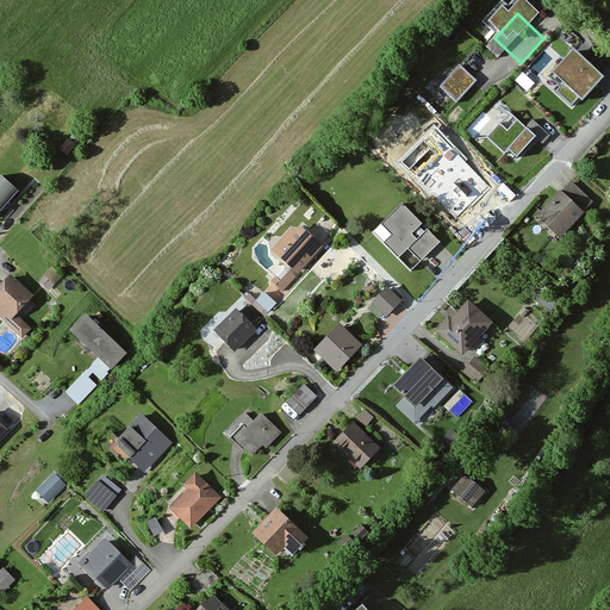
[(572,107),(603,75),(576,50),(549,78),(560,87),(555,92),(572,107)]
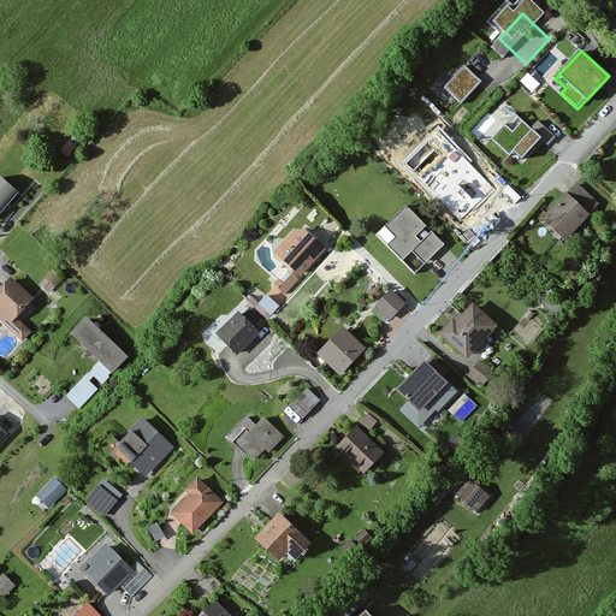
[(461,102),(481,81),(465,65),(444,87),(461,102)]
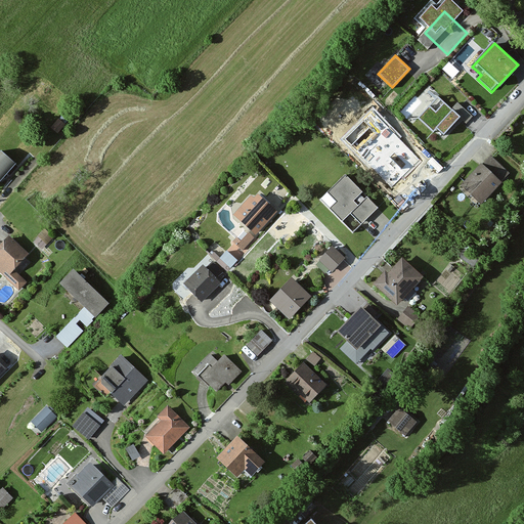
[(436,95),(418,116),(445,141),(465,121),(436,95)]
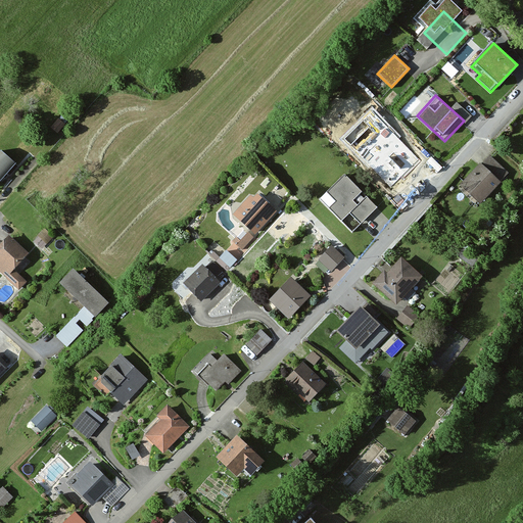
[(63,124),(58,119),(49,128),(55,133),(63,124)]
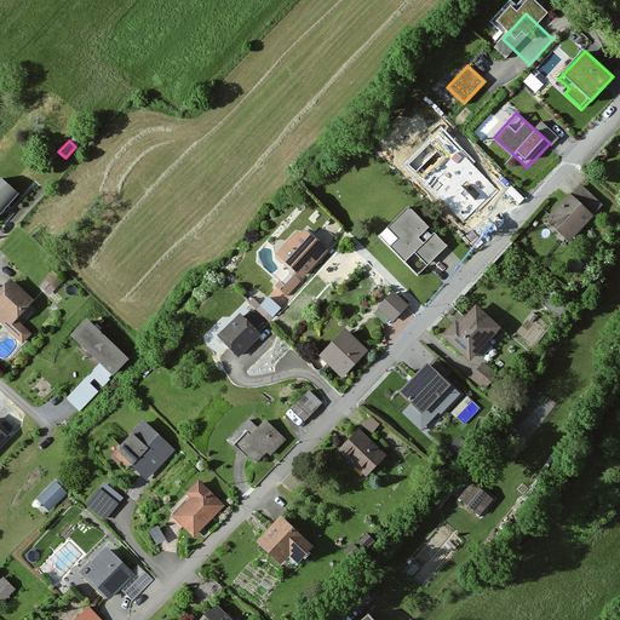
[(0,216),(19,195),(1,179),(0,179),(0,216)]
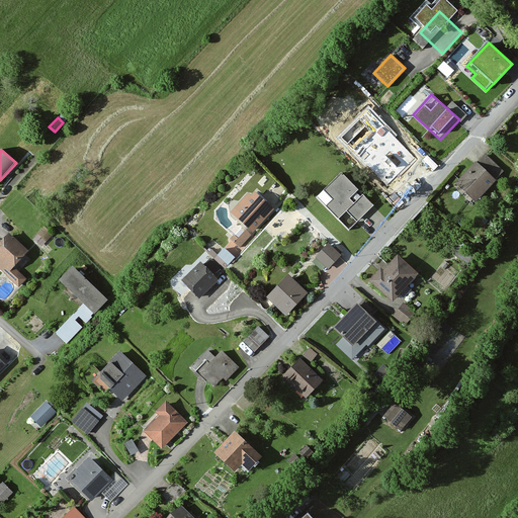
[(484,154),(457,185),(479,203),(506,173),(484,154)]
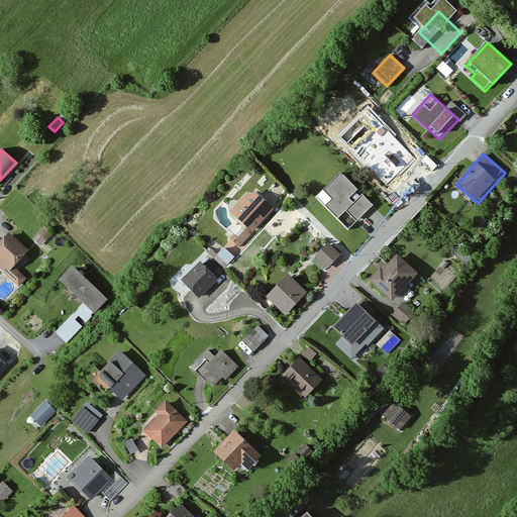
[(340,172),(315,197),(348,230),(373,206),(340,172)]
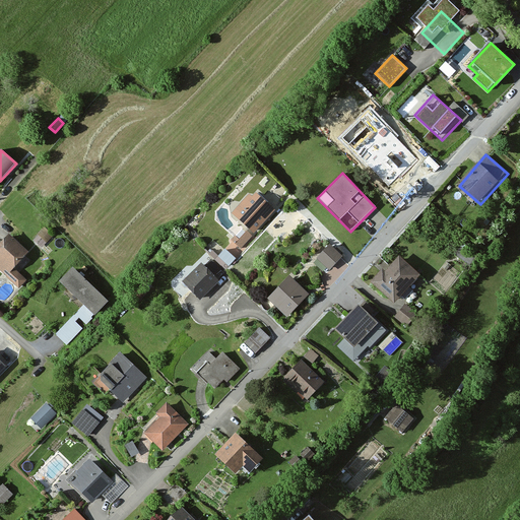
[(251,190),(231,213),(254,233),(273,209),(251,190)]
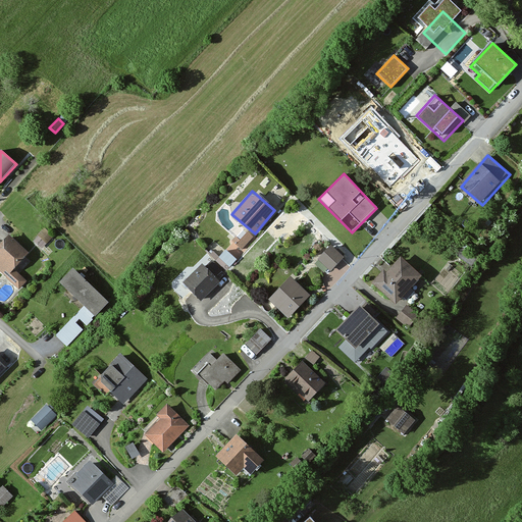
[(27,252),(7,235),(0,242),(0,275),(15,290),(22,282),(10,270),(27,252)]
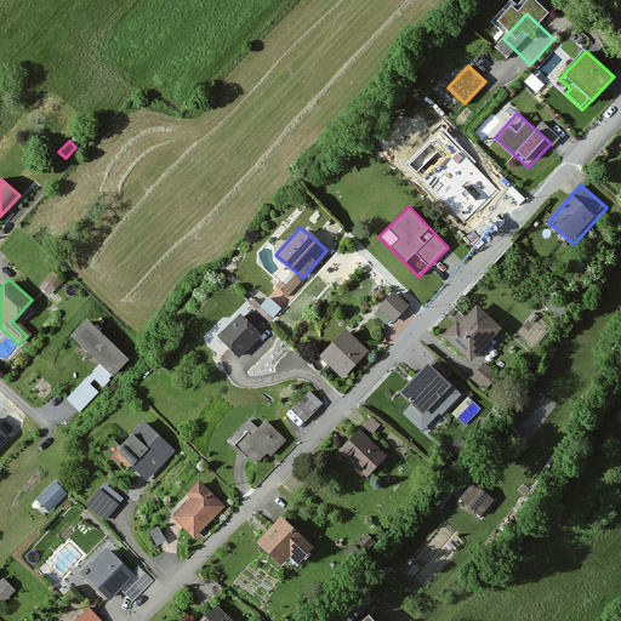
[(274,314),(283,305),(269,292),(261,302),(274,314)]
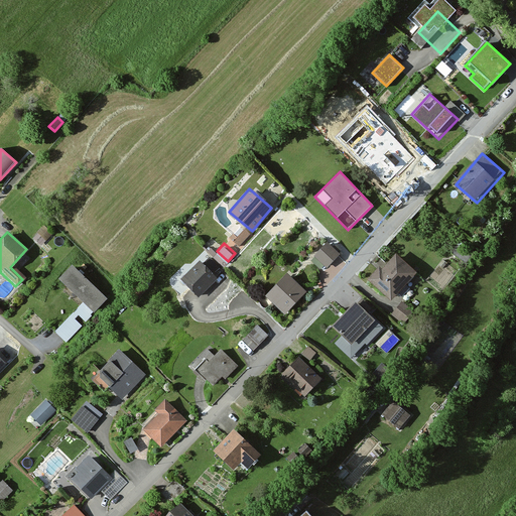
[(328,243),(314,257),(327,268),(340,253),(328,243)]
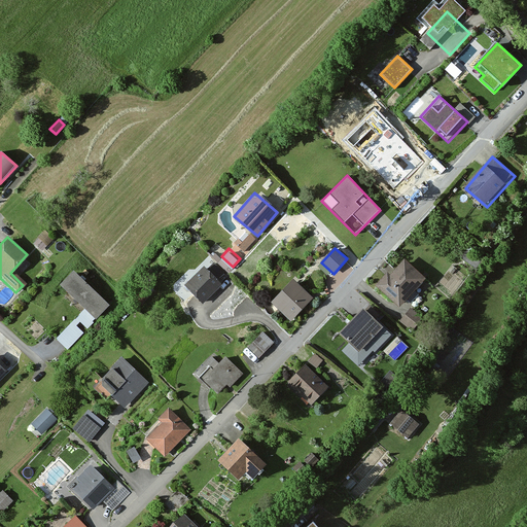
[(469,252),(463,260),(476,270),(482,261),(469,252)]
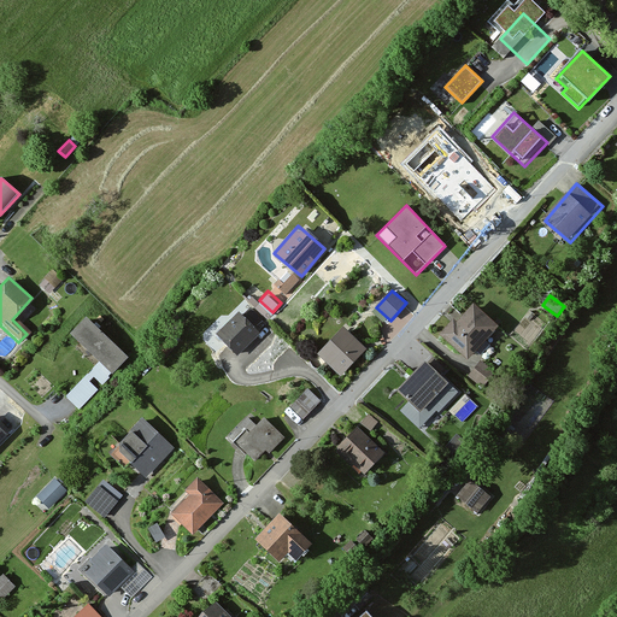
[(454,321),(442,335),(472,360),(500,325),(476,306),(460,324),(454,321)]
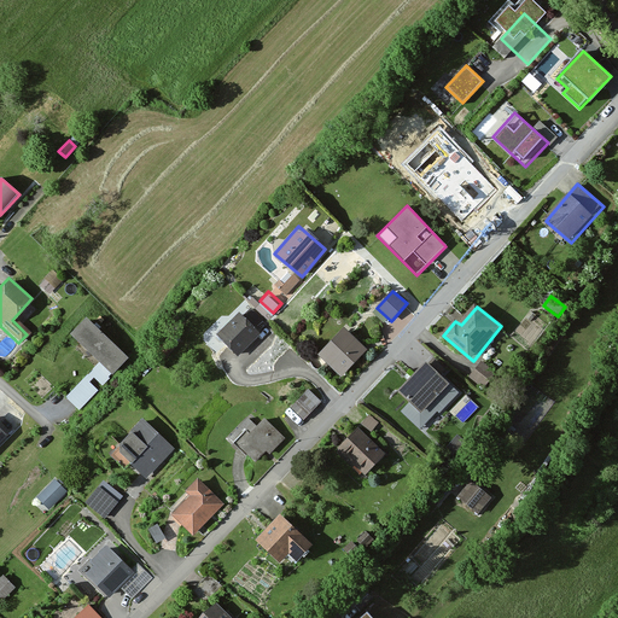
[(238,312),(215,334),(237,355),(260,332),(238,312)]
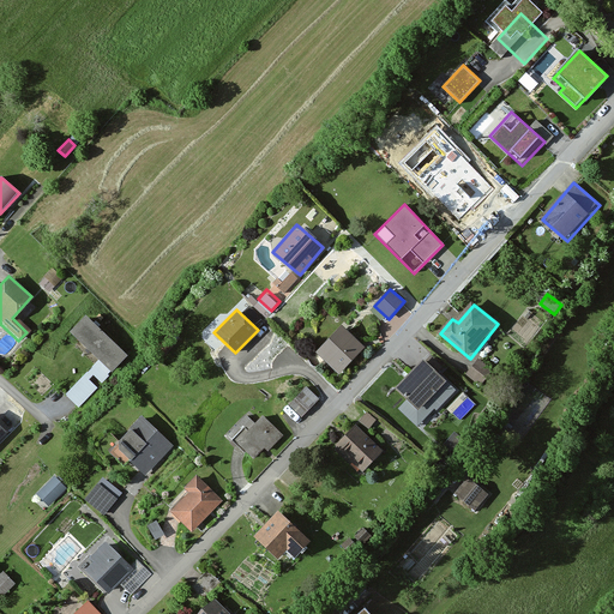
[(126,357),(85,318),(70,333),(110,373),(126,357)]
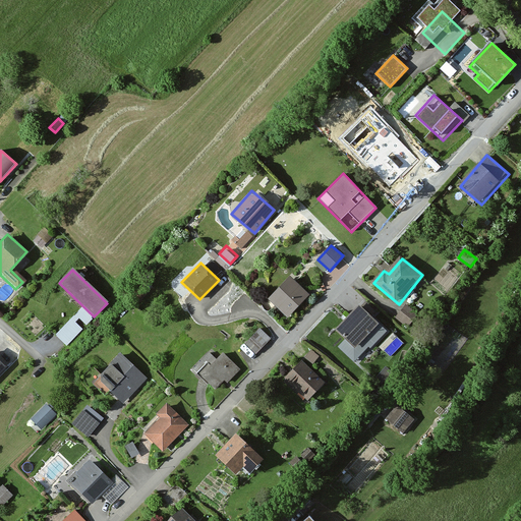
[(293,278),(271,300),(289,320),(312,298),(293,278)]
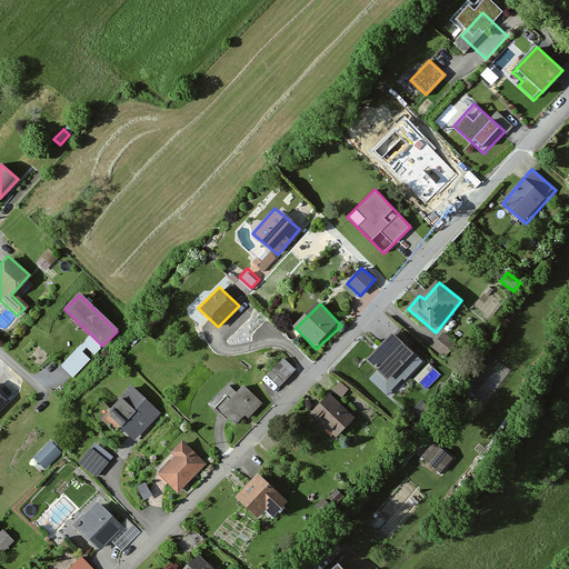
[(443,329),(432,343),(442,351),(453,337),(443,329)]
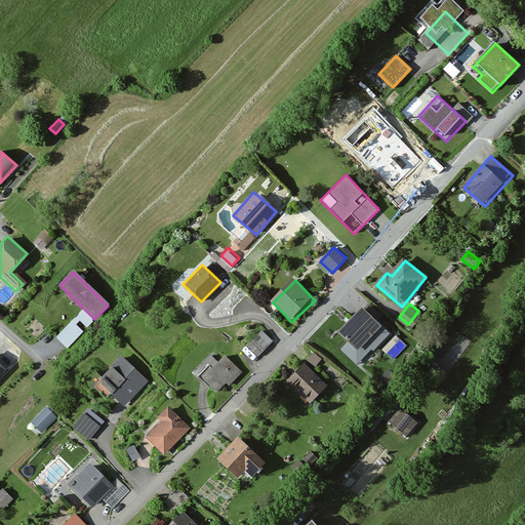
[(377,314),(367,305),(361,310),(372,320),(377,314)]
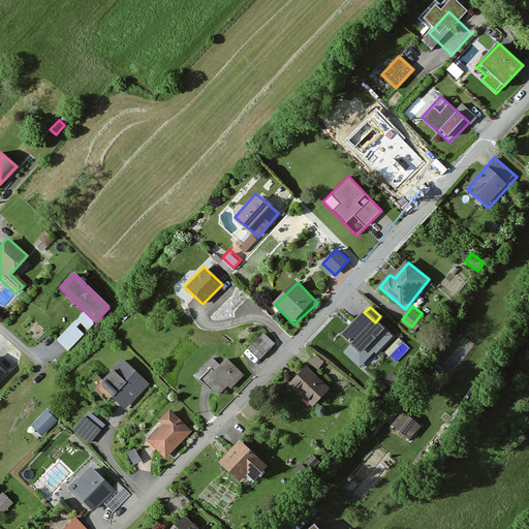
[(364,312),(339,337),(349,346),(343,352),(360,367),(374,351),(375,352),(392,336),(375,322),(364,312)]
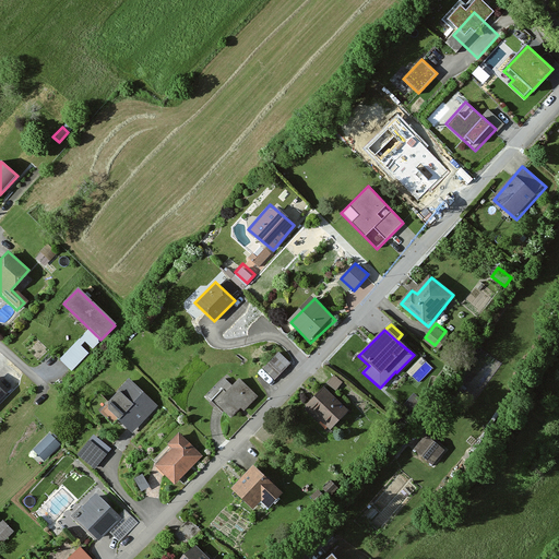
[(270,341),(249,361),(270,382),(290,361),(270,341)]
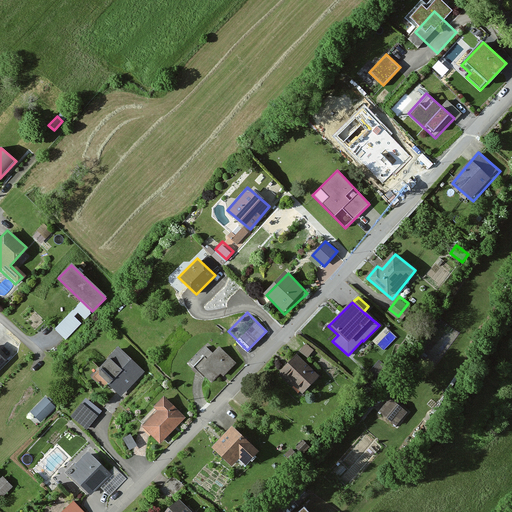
[(205,347),(191,364),(199,370),(217,386),(236,363),(218,347),(212,353),(205,347)]
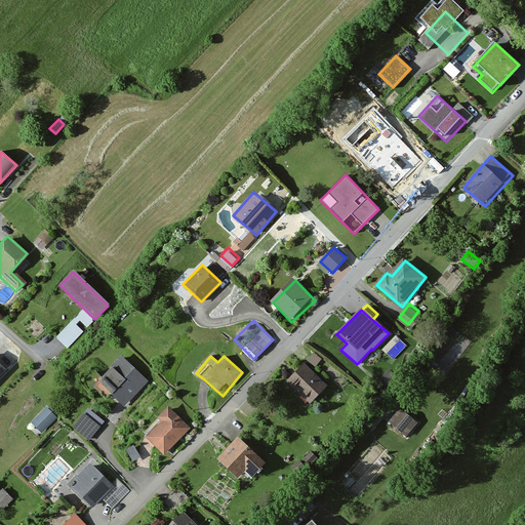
[(102,379),(93,389),(106,400),(111,394),(124,406),(147,381),(122,358),(102,379)]
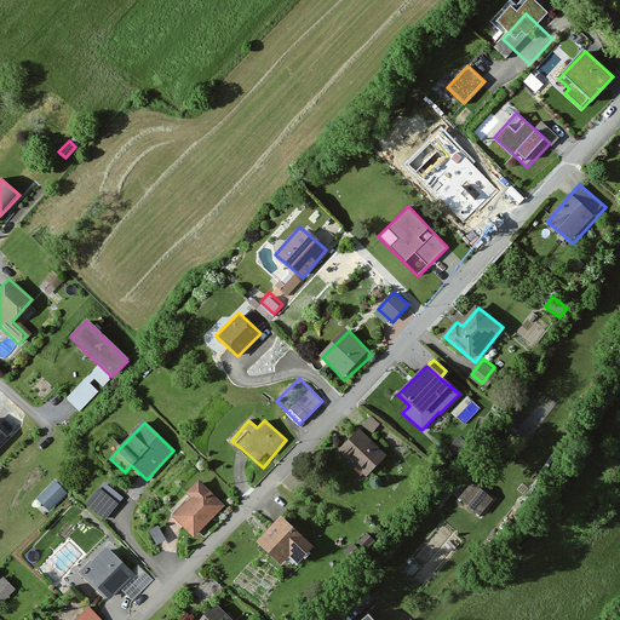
[(359,430),(338,452),(367,480),(388,458),(359,430)]
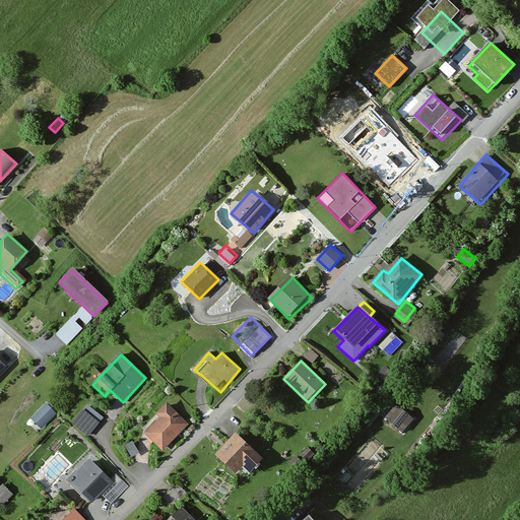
[(42,427),(58,410),(47,399),(30,415),(42,427)]
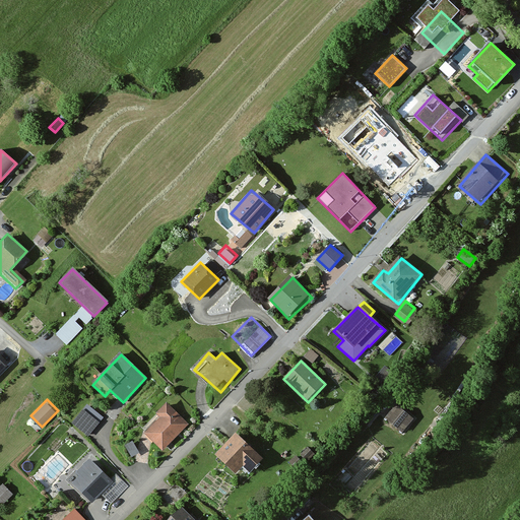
[(88,434),(104,414),(87,401),(72,419),(88,434)]
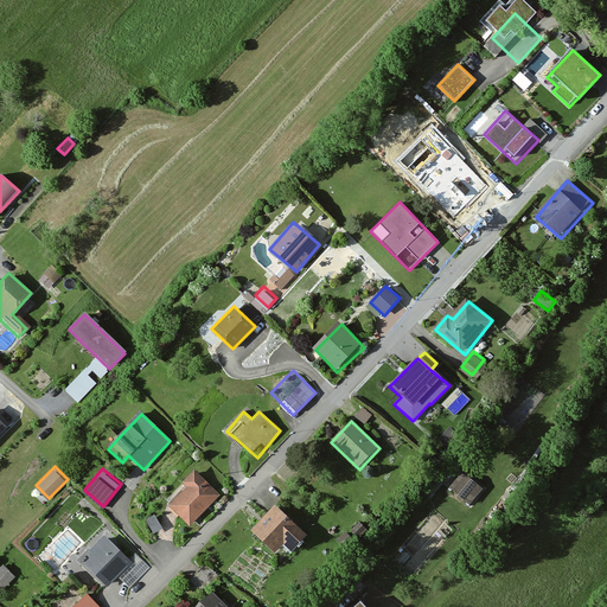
[(195,468),(179,483),(186,490),(168,506),(187,526),(221,496),(195,468)]
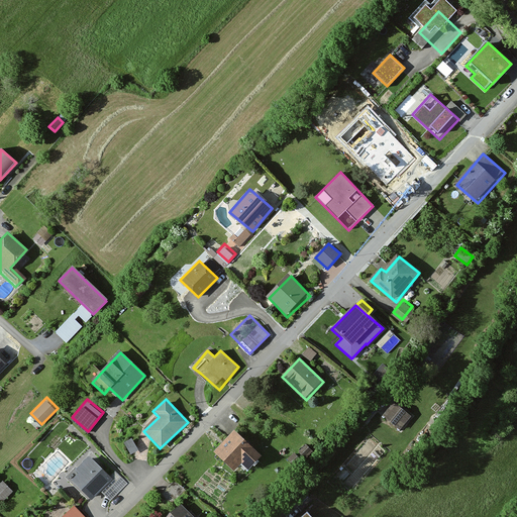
[(412,416),(395,402),(382,417),(399,431),(412,416)]
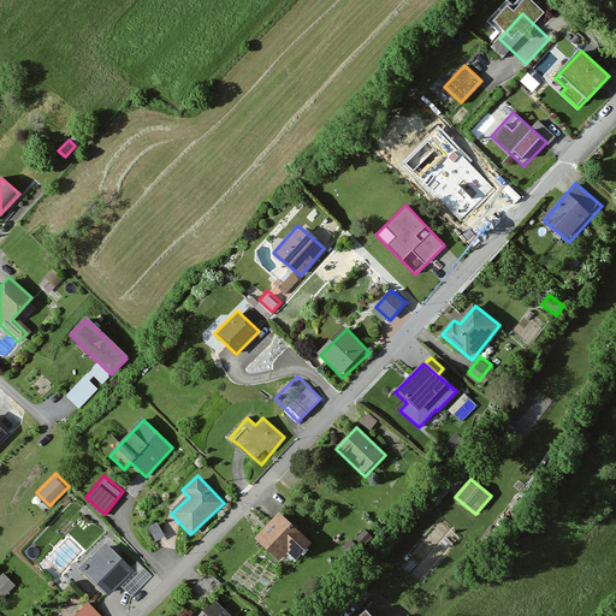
[(285,513),(254,543),(277,566),(291,551),(300,560),(315,543),(285,513)]
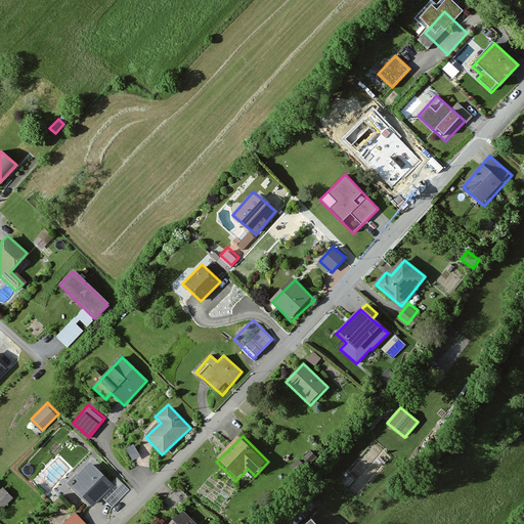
[(90,463),(69,483),(93,508),(114,486),(90,463)]
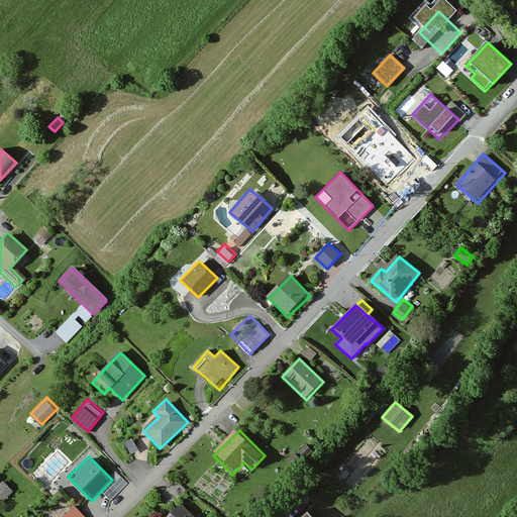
[(0,480),(0,502),(13,488),(3,478),(0,480)]
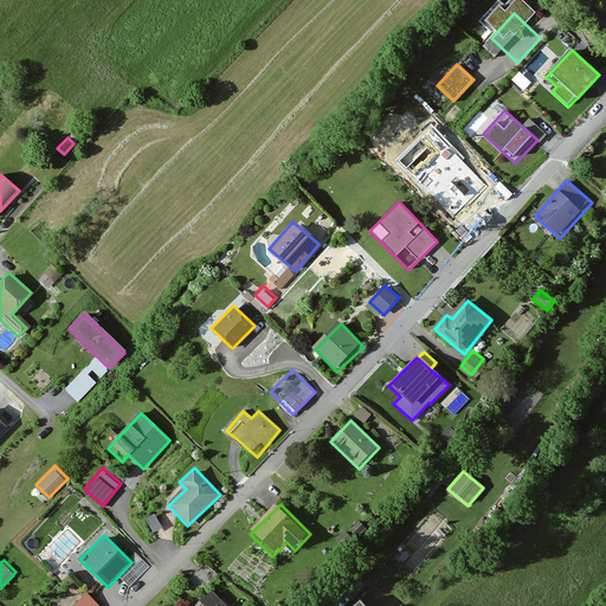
[(199,572),(204,566),(201,565),(191,578),(200,584),(206,577),(199,572)]
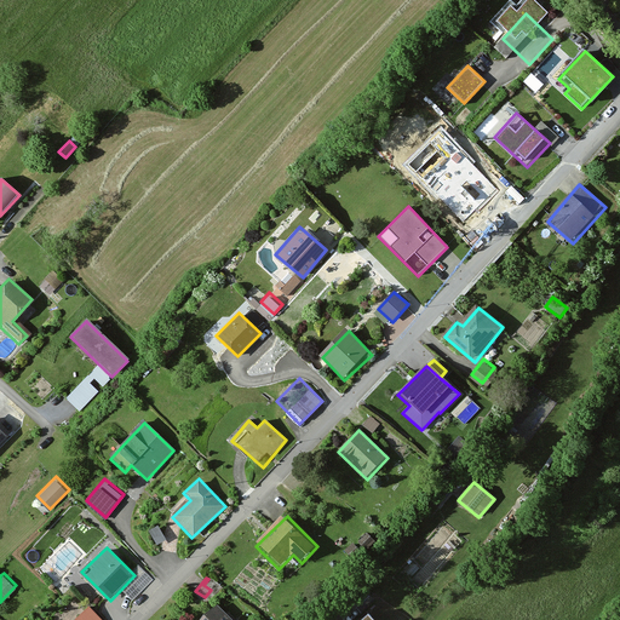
[(236,619),(222,606),(206,619),(236,619)]
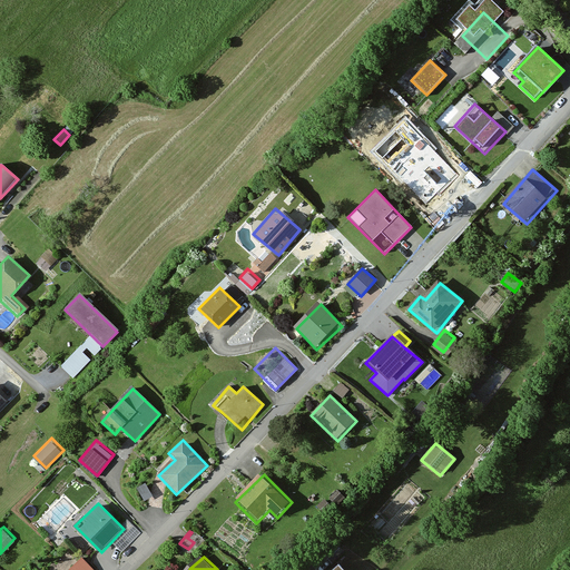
[(89,569),(80,560),(70,569),(89,569)]
